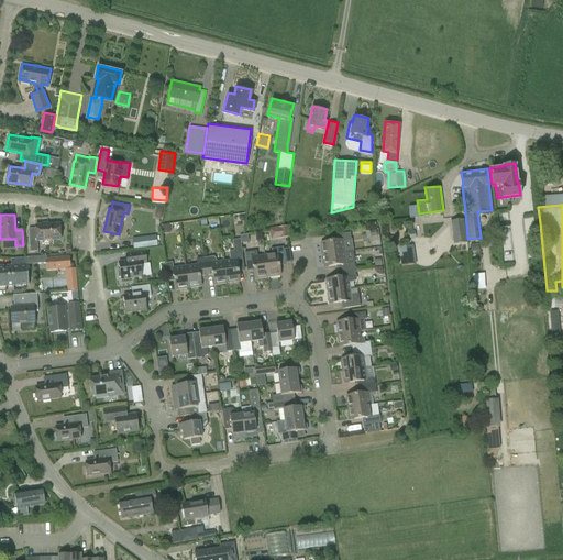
[(466,240),(464,217),(451,218),(453,241),(466,240)]
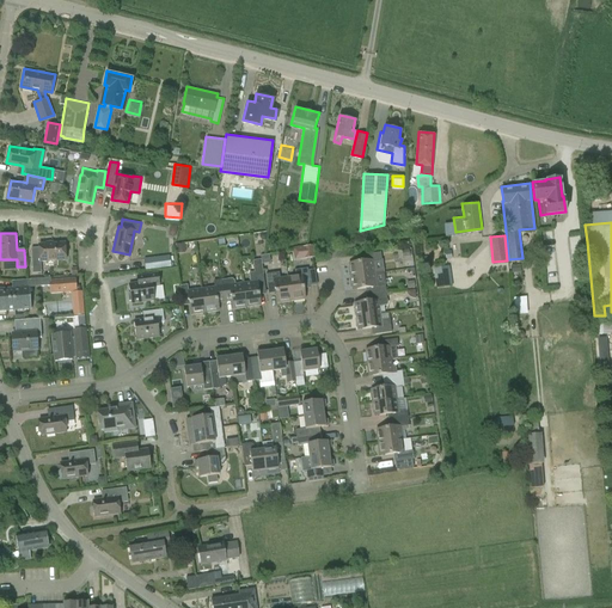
[(42,270),(41,258),(66,257),(65,240),(40,241),(40,245),(31,245),(32,270),(42,270)]
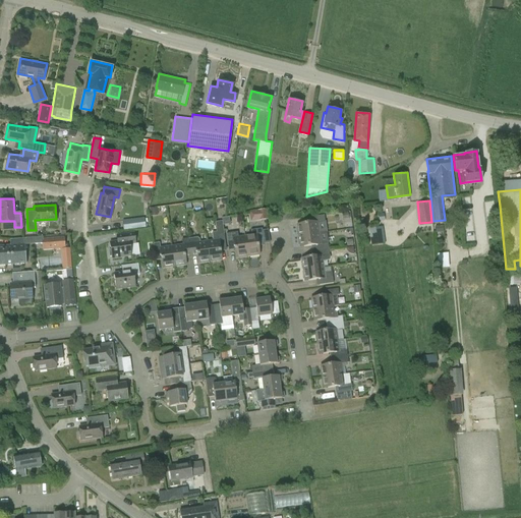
[(268,217),(267,207),(258,208),(258,209),(249,210),(251,219),(259,218),(268,217)]
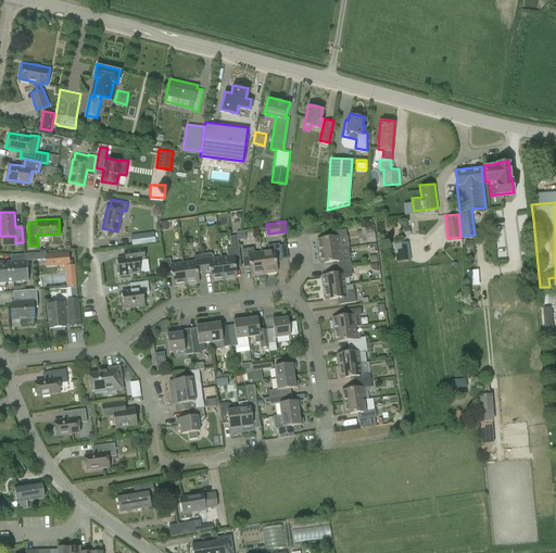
[(340,247),(339,235),(346,234),(345,227),(328,229),(328,236),(316,237),(318,249),(340,247)]
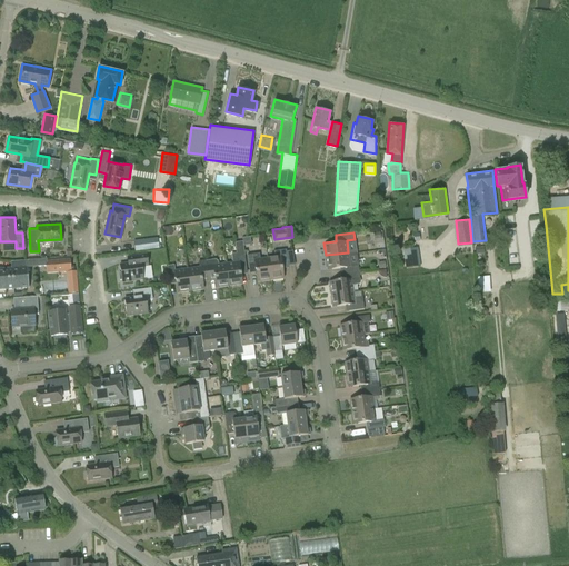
[(158,236),(142,237),(143,248),(159,246),(158,236)]
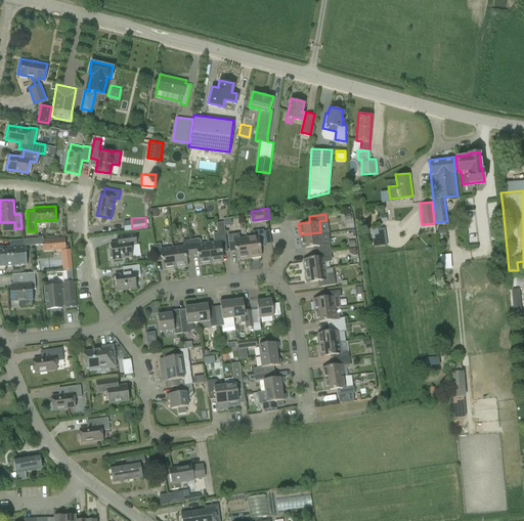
[(217,221),(218,230),(214,231),(215,240),(208,241),(211,261),(223,259),(221,251),(227,250),(223,220),(217,221)]
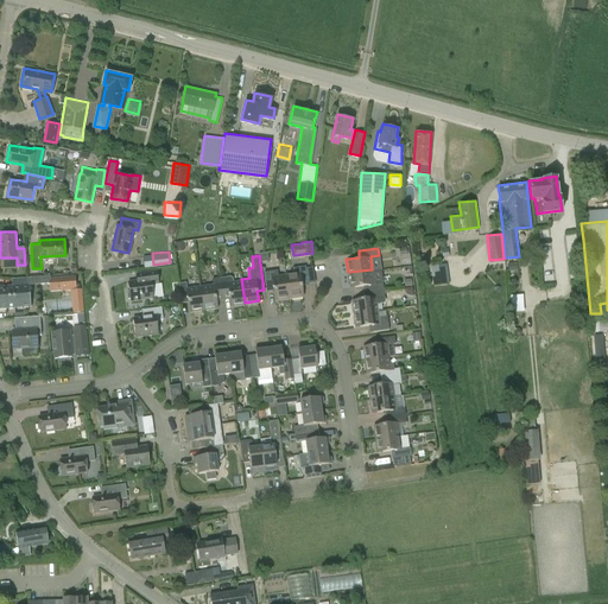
[(293,272),(286,273),(289,297),(303,294),(302,285),(309,284),(308,281),(315,280),(312,265),(306,266),(305,264),(292,266),(293,272)]
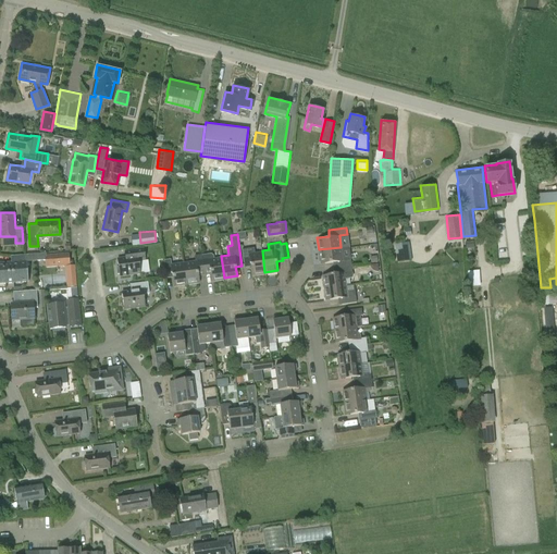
[(262,250),(255,250),(254,245),(242,247),(245,266),(250,265),(252,273),(264,272),(262,250)]
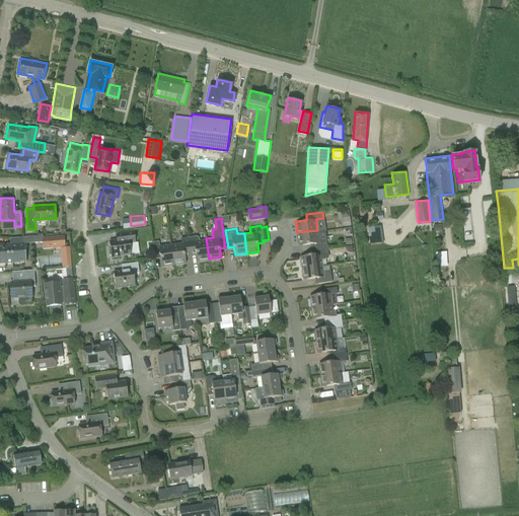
[(117,238),(109,239),(109,244),(107,244),(108,250),(110,250),(112,255),(131,253),(129,241),(136,240),(134,229),(116,231),(117,238)]
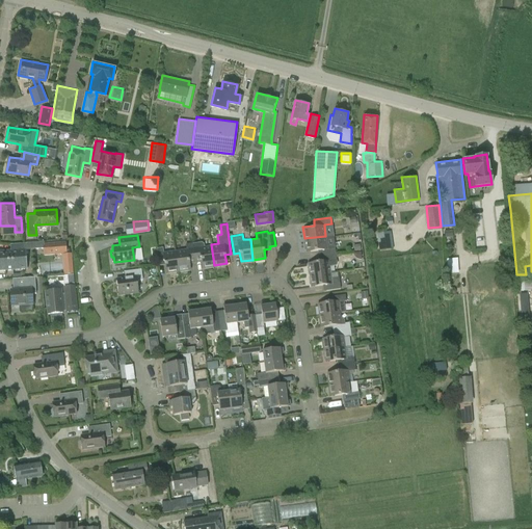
[(317,248),(318,254),(336,252),(335,245),(327,246),(325,236),(304,238),(306,249),(317,248)]
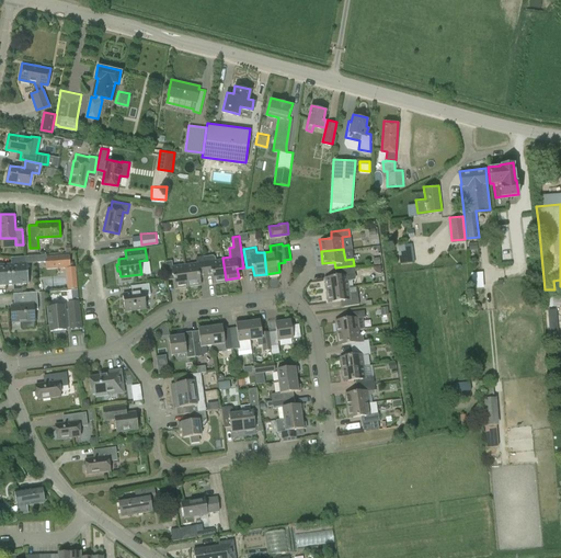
[(0,262),(0,283),(29,281),(26,262),(46,260),(47,266),(67,264),(69,264),(68,253),(47,254),(47,252),(26,254),(11,255),(11,262),(0,262)]
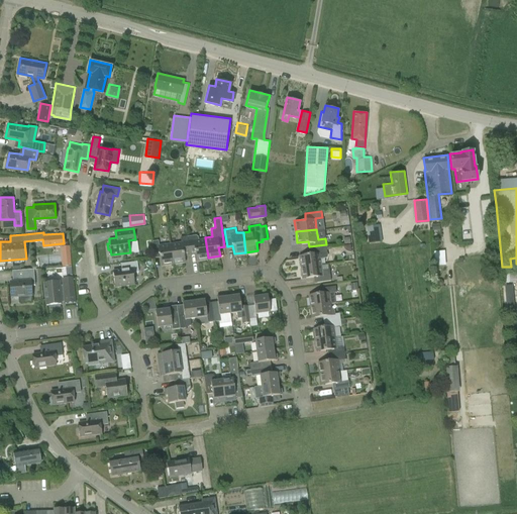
[(193,233),(187,234),(190,251),(195,250),(196,260),(208,258),(205,237),(199,238),(198,235),(196,233),(193,233)]
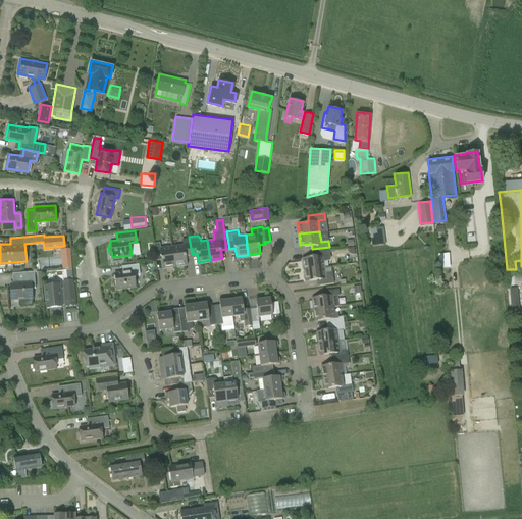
[(183,243),(172,245),(174,265),(187,263),(186,255),(192,254),(189,237),(183,238),(183,243)]
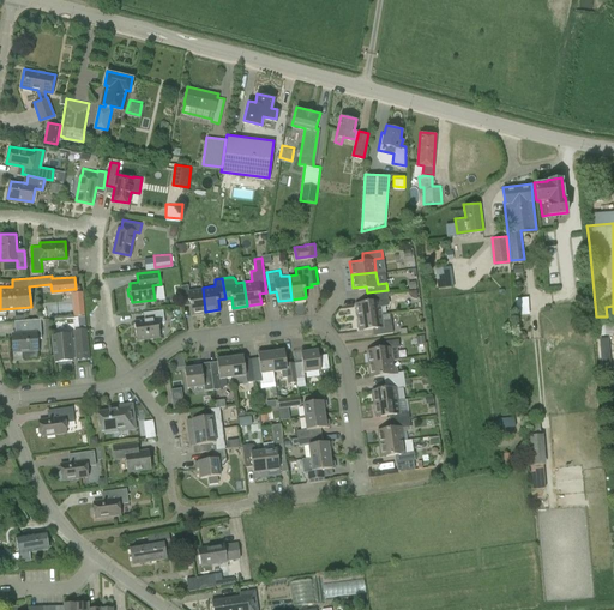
[(188,283),(180,284),(182,303),(190,303),(191,313),(205,312),(203,288),(188,289),(188,283)]
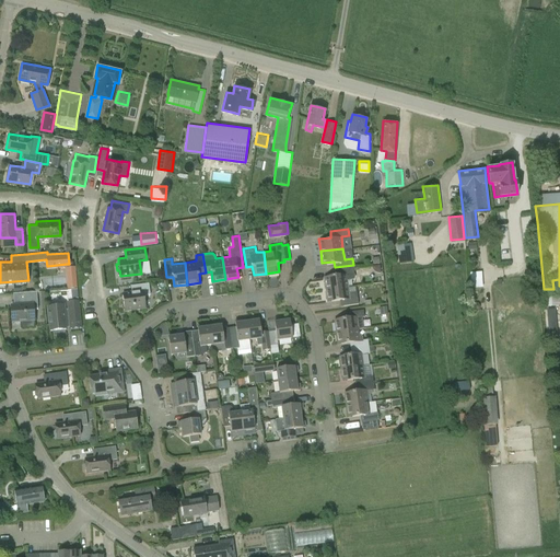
[(77,275),(77,273),(76,264),(69,264),(67,264),(68,275),(77,275)]
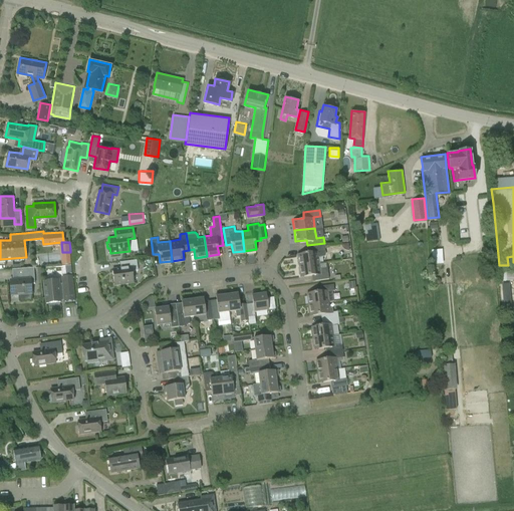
[(297,253),(299,264),(320,261),(319,255),(324,254),(325,253),(324,243),(307,245),(308,251),(297,253)]
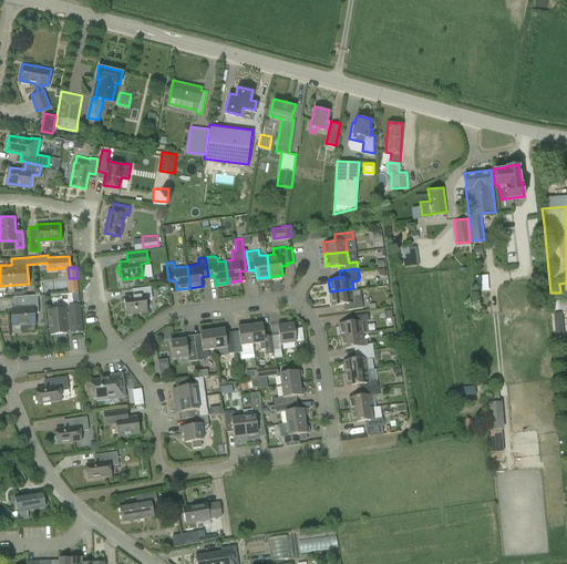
[(132,287),(133,294),(124,295),(126,313),(147,310),(146,297),(152,296),(151,285),(132,287)]
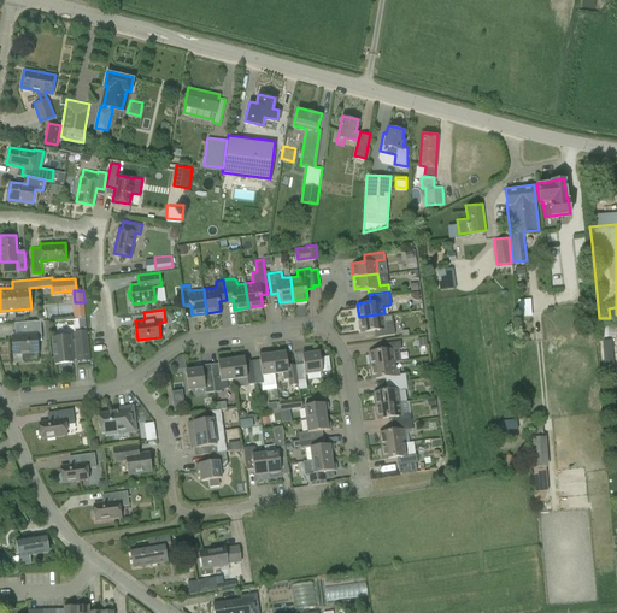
[(375,335),(394,332),(393,324),(392,324),(392,323),(387,320),(385,320),(385,313),(359,317),(360,330),(374,328),(375,335)]
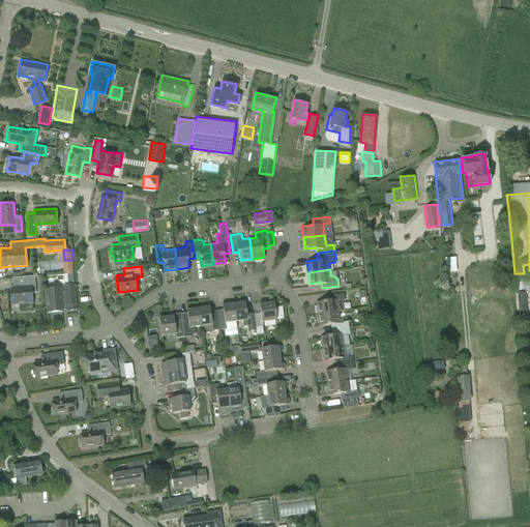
[(10,290),(11,302),(32,300),(31,291),(35,291),(34,274),(12,275),(12,288),(15,288),(15,290),(10,290)]
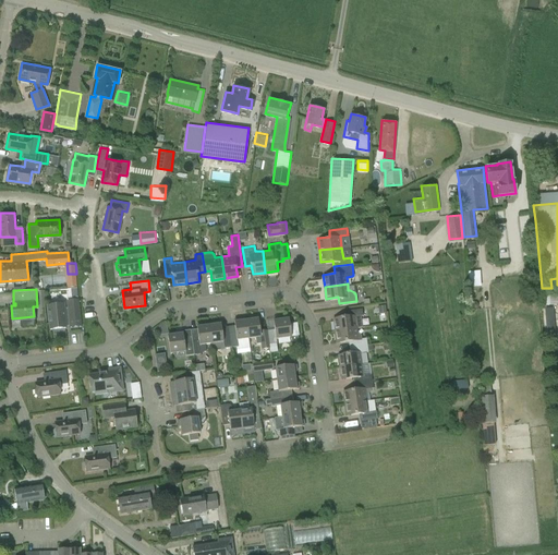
[(63,300),(48,301),(50,328),(65,326),(65,324),(68,324),(68,325),(81,324),(79,298),(65,299),(67,306),(63,306),(63,300)]
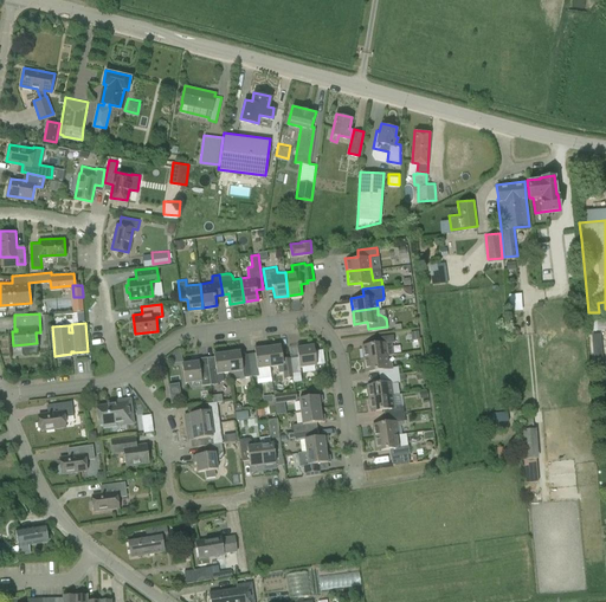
[(361,343),(363,356),(387,354),(393,353),(392,341),(394,340),(393,332),(374,335),(374,342),(361,343)]
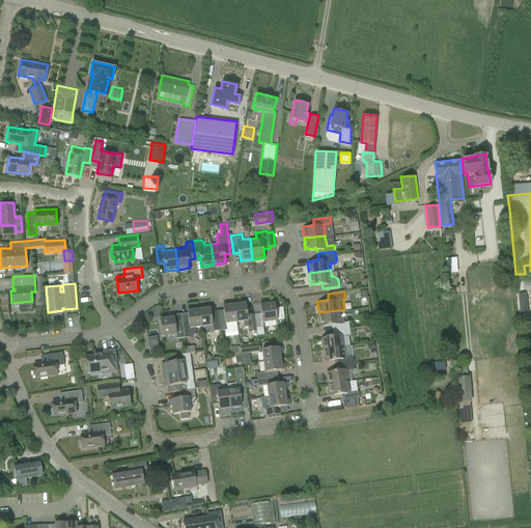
[(240,302),(234,303),(236,320),(243,320),(244,326),(249,325),(250,330),(256,329),(256,325),(254,312),(247,313),(246,298),(239,299),(240,302)]
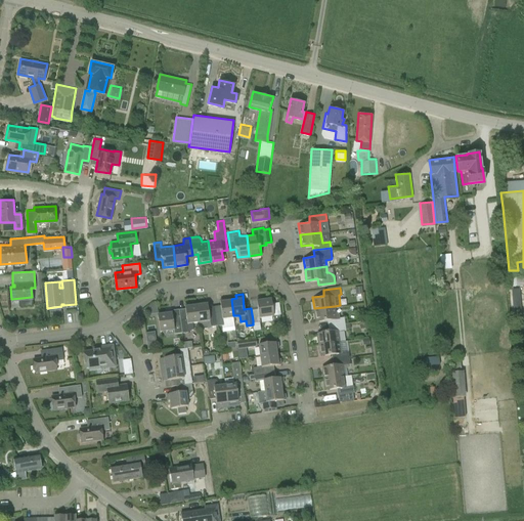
[(258,307),(251,308),(253,320),(260,319),(260,315),(280,313),(279,301),(272,302),(271,297),(263,298),(262,295),(256,296),(258,307)]
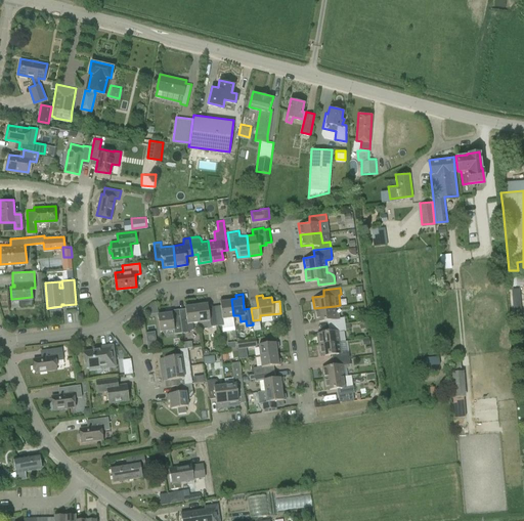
[(233,315),(231,299),(226,299),(226,297),(220,298),(220,304),(222,313),(216,314),(217,323),(224,323),(223,317),(233,315)]
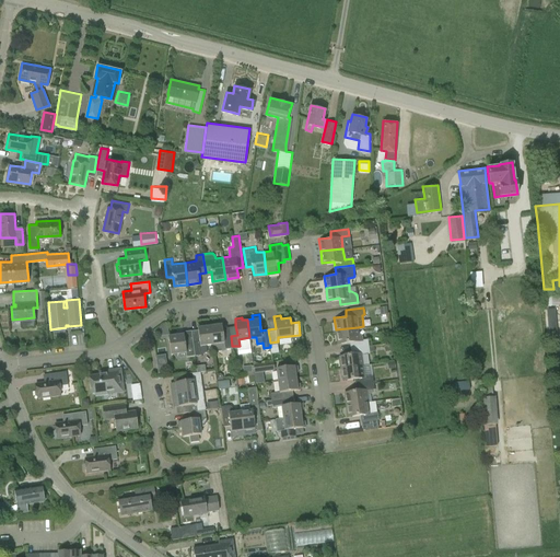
[(225,347),(232,346),(231,336),(223,336),(222,326),(221,320),(214,321),(216,324),(210,324),(212,343),(213,350),(220,349),(221,348),(225,348),(225,347)]
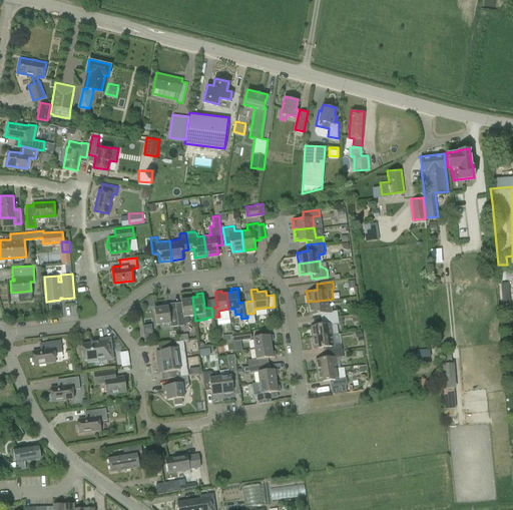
[(182,311),(176,312),(177,324),(184,323),(184,322),(189,321),(189,315),(194,314),(192,297),(187,298),(186,296),(180,296),(182,311)]
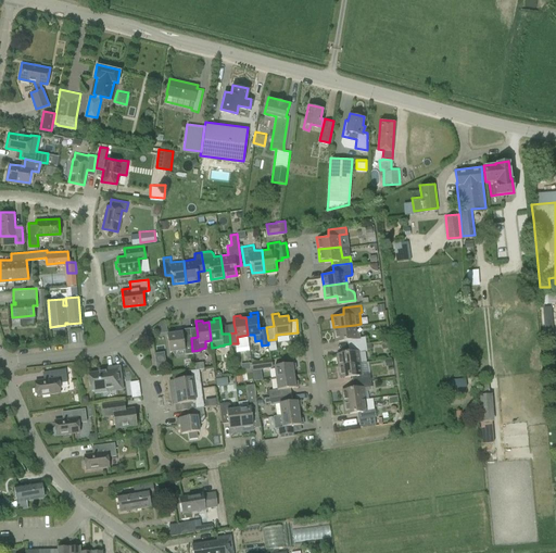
[(355,325),(333,327),(335,339),(346,338),(348,344),(365,341),(365,336),(359,336),(359,331),(356,330),(355,330),(355,325)]
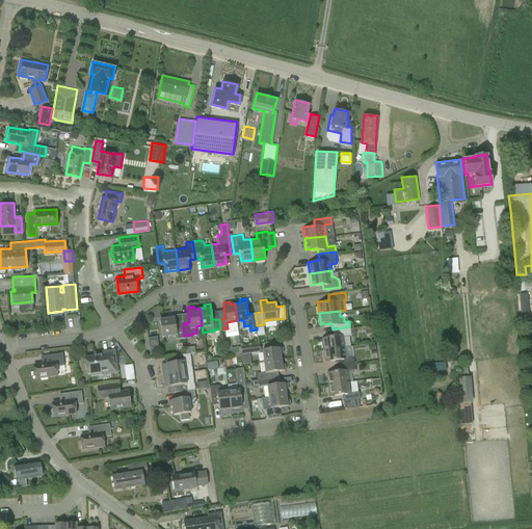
[(183,323),(176,324),(175,313),(167,314),(168,317),(160,318),(162,335),(177,333),(177,337),(184,336),(183,323)]
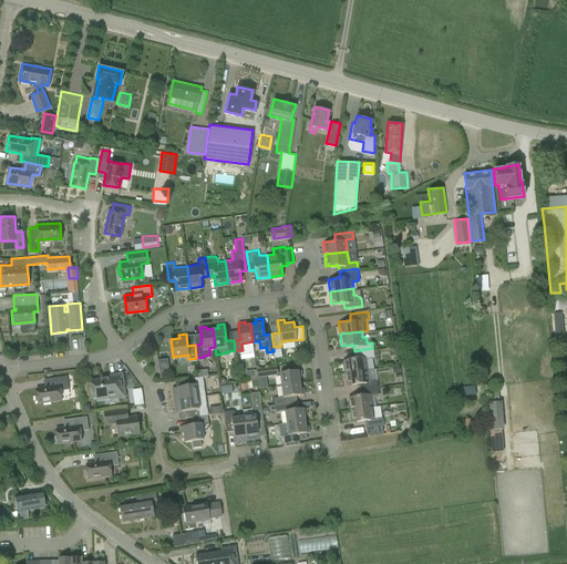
[(343,359),(344,371),(367,368),(366,357),(373,355),(372,348),(354,351),(356,357),(343,359)]
